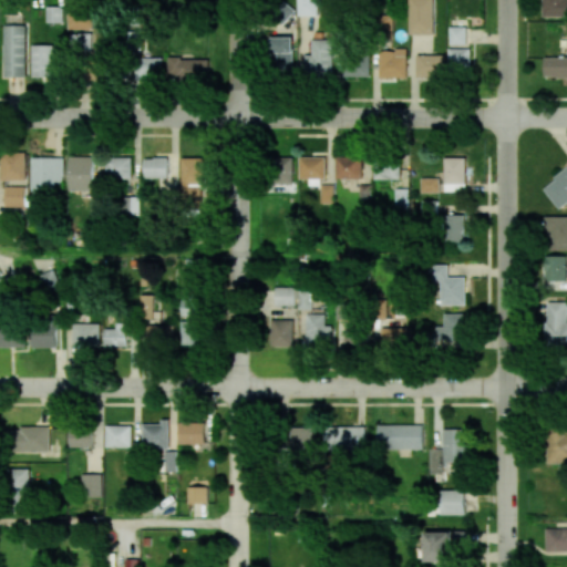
[(297,0),(297,16),(318,16),(318,0),(297,0)]
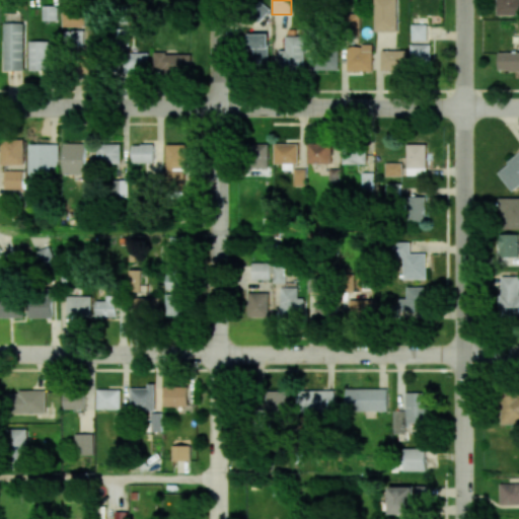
[(397,31),(397,0),(374,0),(375,31),(397,31)]
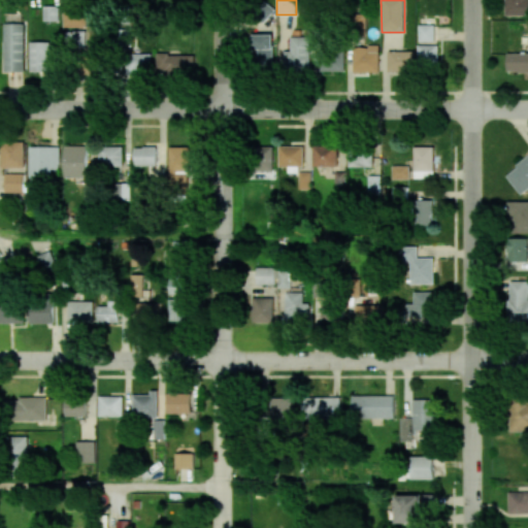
[(527,0),(504,0),(505,17),(527,15),(527,0)]
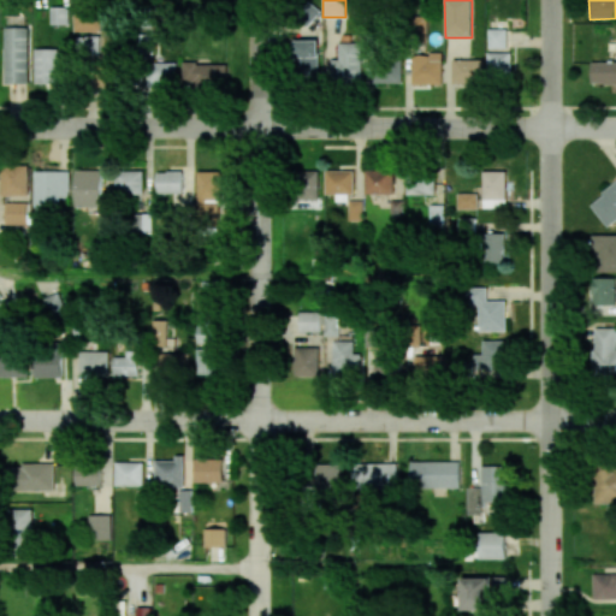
[(75,33),(101,33),(100,6),(73,7),(75,33)]
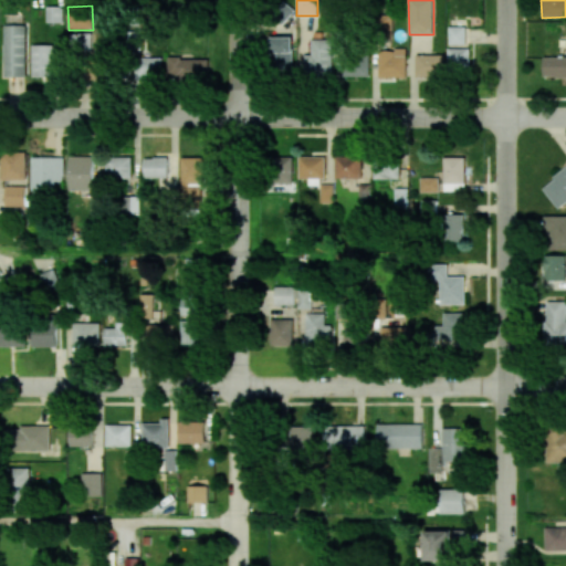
[(63,7),(48,7),(46,22),(62,23),(63,7)]
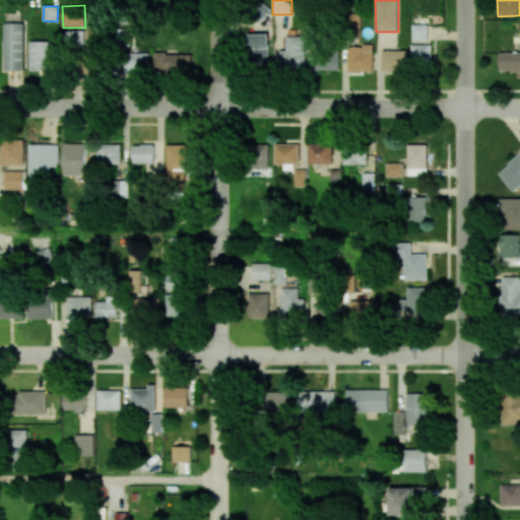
[(4,23),(4,70),(24,70),(23,23),(4,23)]
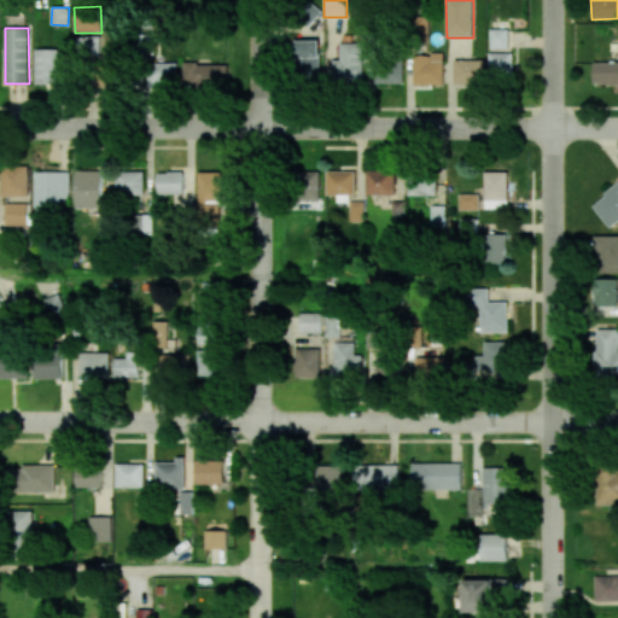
[(508,29),(489,29),(489,48),(508,48),(508,29)]
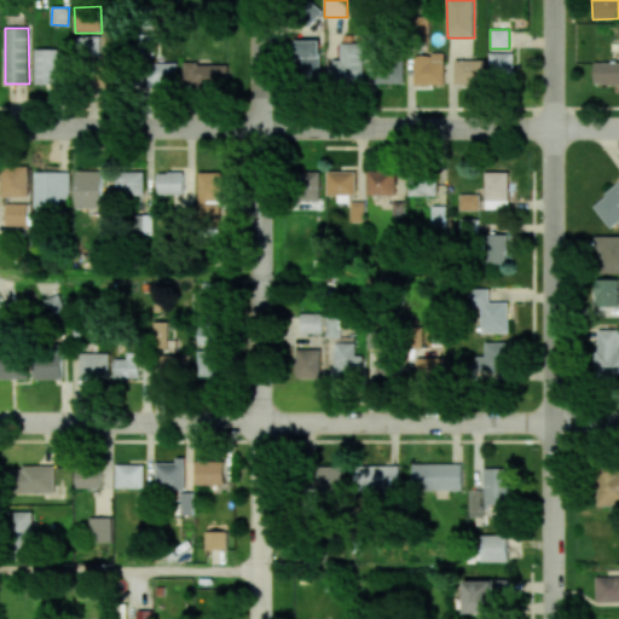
[(319,40),(296,40),(298,76),(320,76),(319,40)]
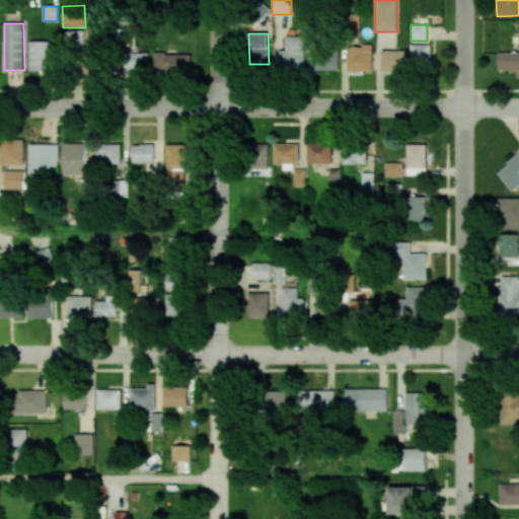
[(304,35),(286,36),(286,50),(279,50),(279,69),(305,68),(304,35)]
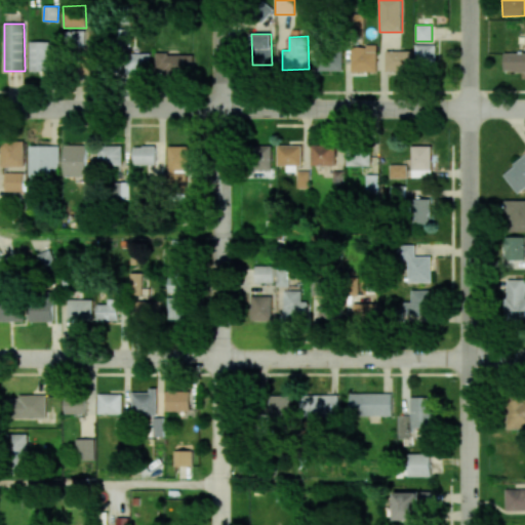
[(52,41),(30,42),(30,72),(53,71),(52,41)]
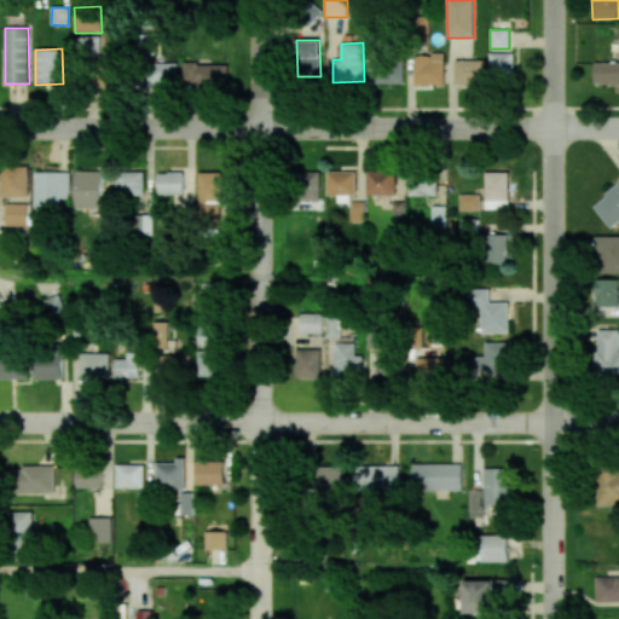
[(514,53),(490,53),(491,81),(514,81),(514,53)]
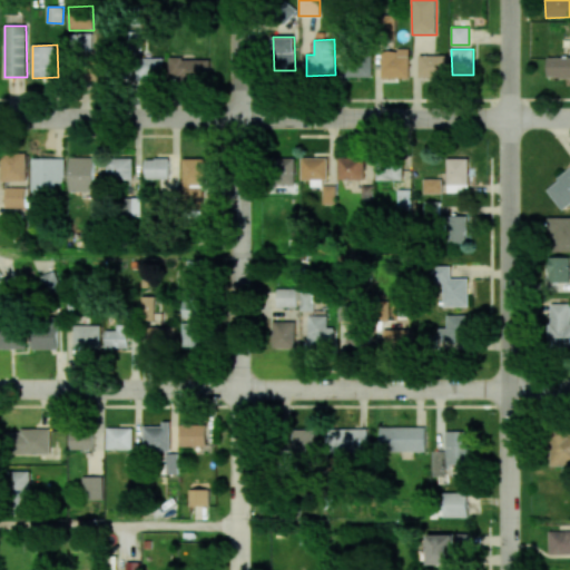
[(381,78),(409,78),(410,51),(382,50),(381,78)]
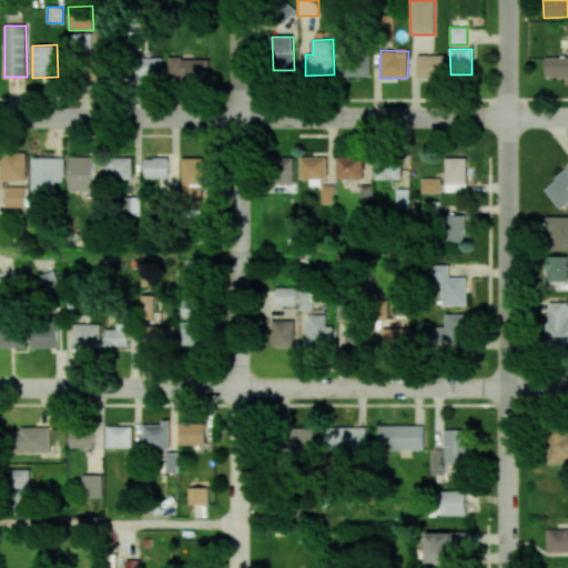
[(344,77),(371,77),(369,53),(343,54),(344,77)]
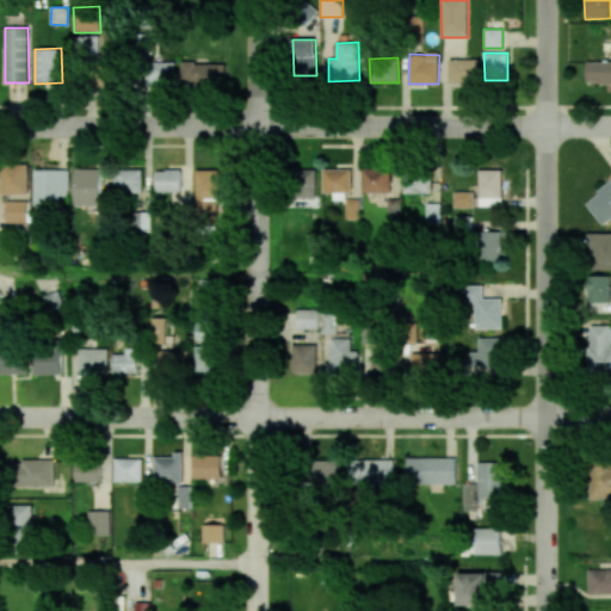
[(449,60),(450,84),(476,82),(476,59),(449,60)]
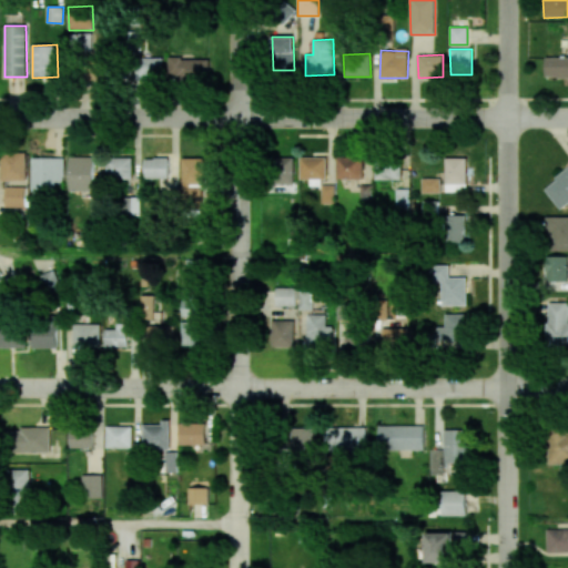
[(162,57),(135,58),(137,80),(163,79),(162,57)]
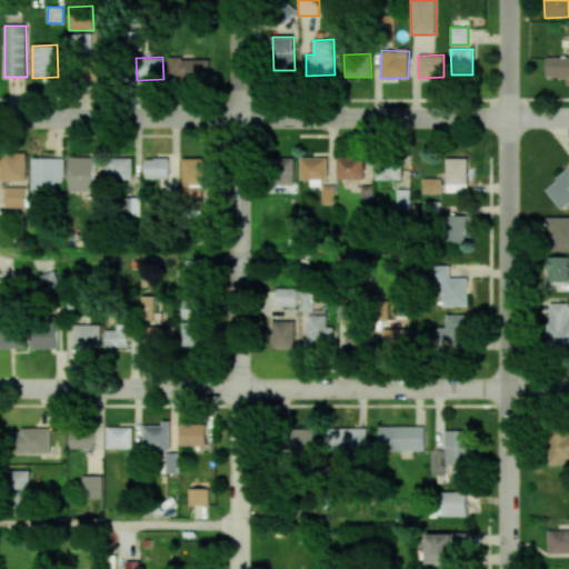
[(568,57),(547,58),(547,77),(568,77),(568,57)]
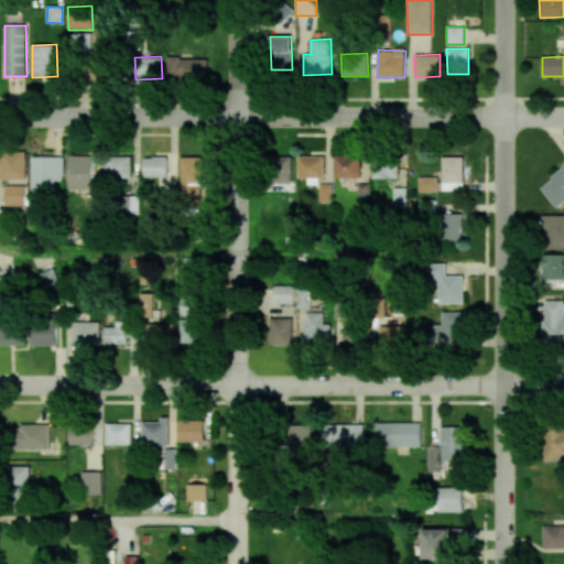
[(207,57),(167,58),(167,80),(207,79),(207,57)]
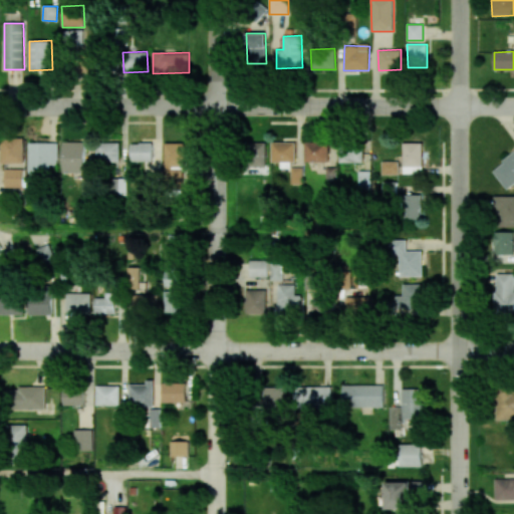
[(23,164),(24,139),(1,138),(1,164),(23,164)]
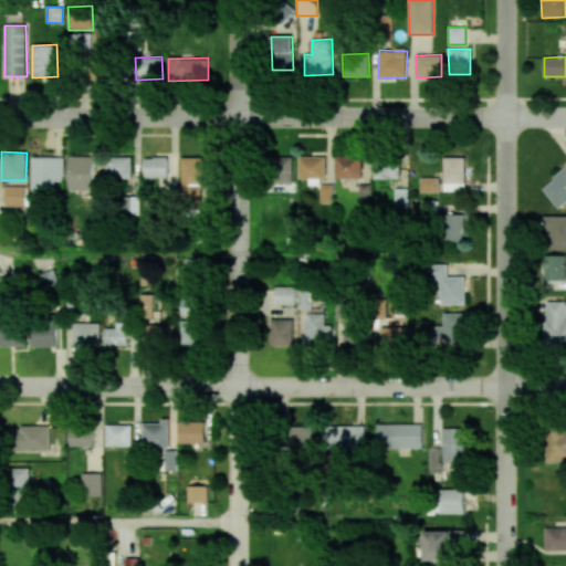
[(69,156),(69,190),(94,190),(94,157),(69,156)]
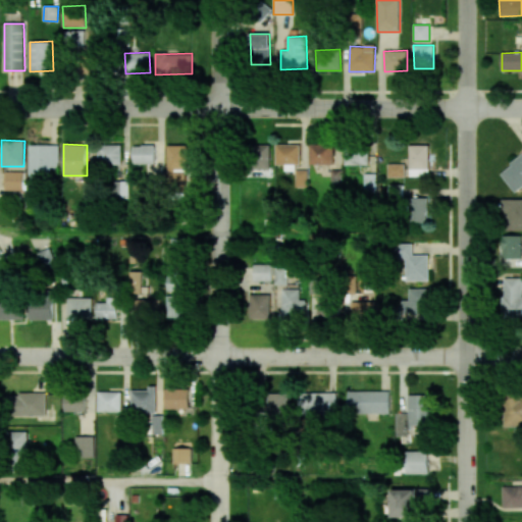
[(275,164),(284,164),(284,170),(299,171),(299,145),(275,144),(275,164)]
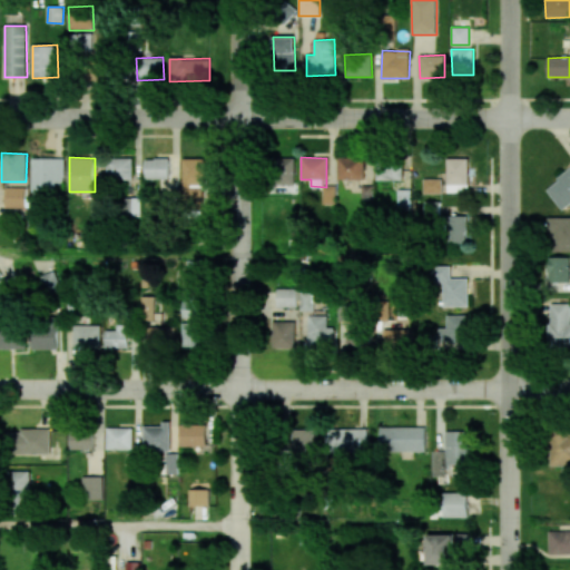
[(337,157),(338,179),(363,179),(363,157),(337,157)]
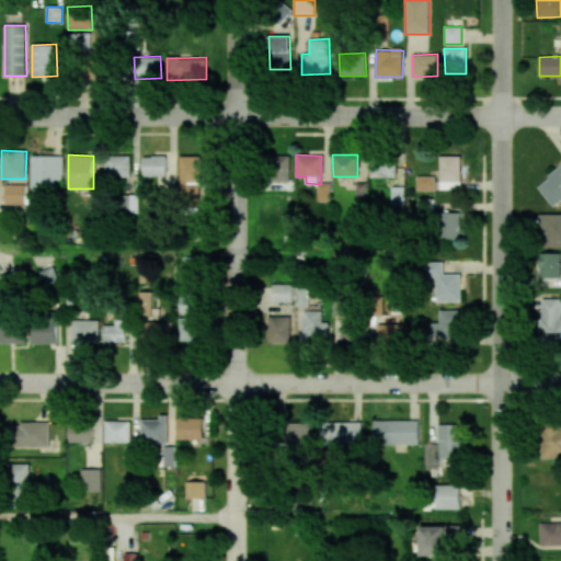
[(31,189),(55,189),(55,180),(61,180),(63,156),(32,156),(31,189)]
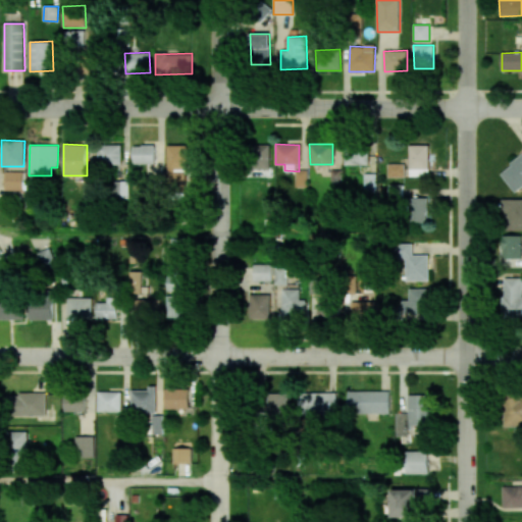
[(120,145),(98,145),(98,165),(121,165),(120,145)]
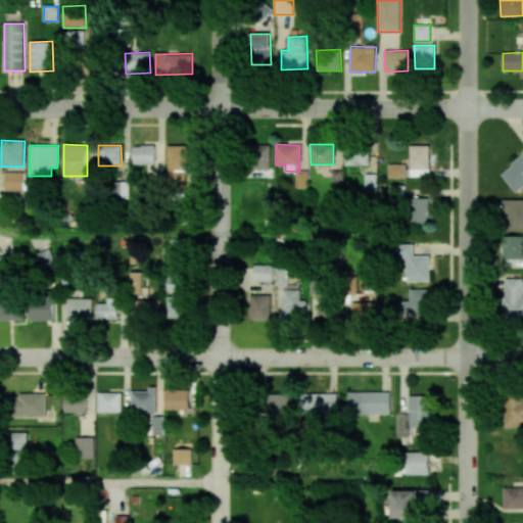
[(133,164),(154,163),(154,145),(133,146),(133,164)]
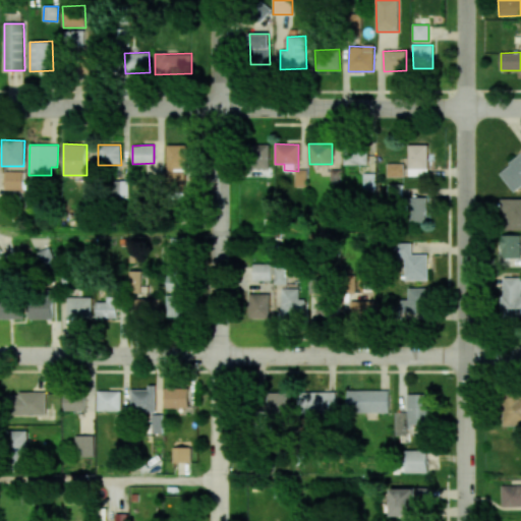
[(185,145),(166,146),(167,185),(186,184),(185,145)]
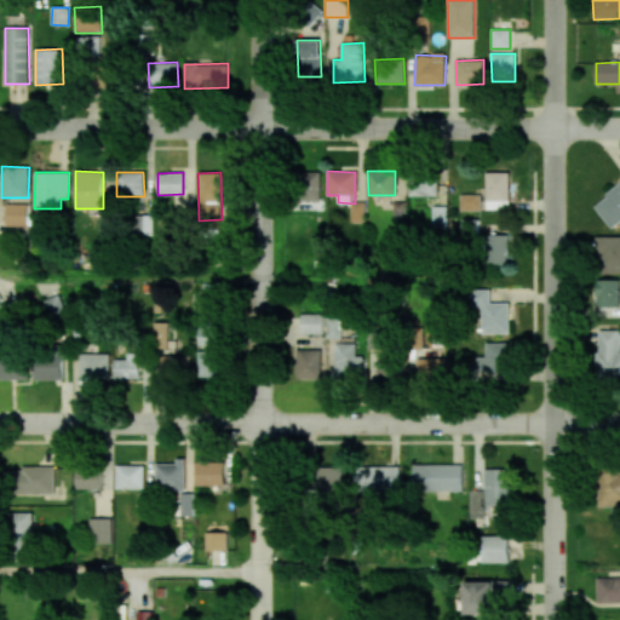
[(321,172),(299,172),(299,201),(321,201),(321,172)]
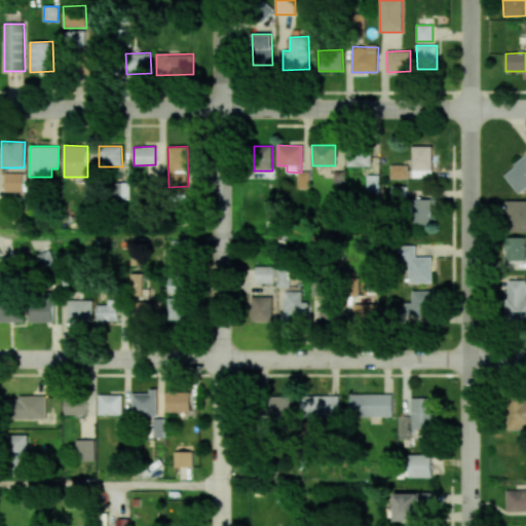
[(371,147),(347,146),(346,165),(371,166),(371,147)]
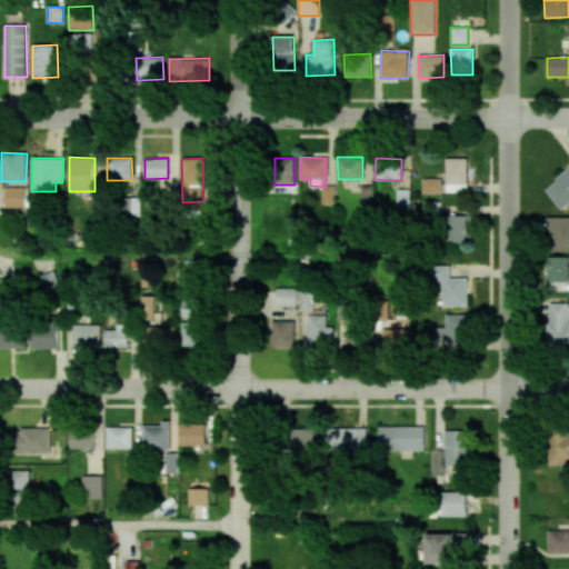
[(446,192),(467,192),(468,158),(446,158),(446,192)]
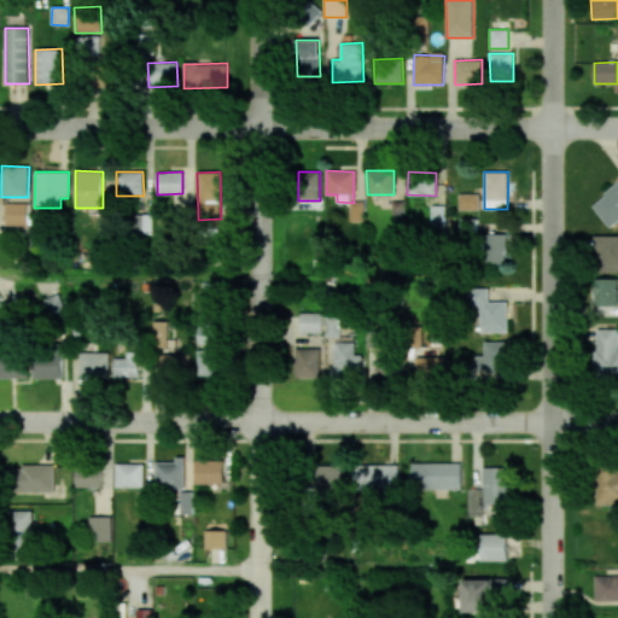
[(617,182),(592,204),(610,227),(617,220),(617,182)]
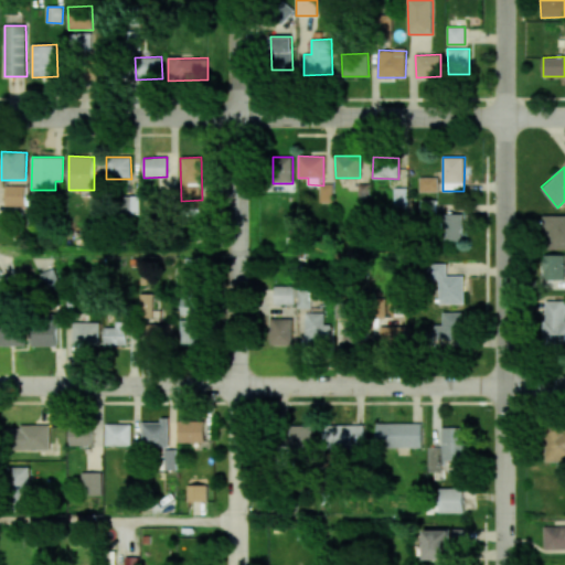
[(437,178),(419,178),(420,191),(438,191),(437,178)]
